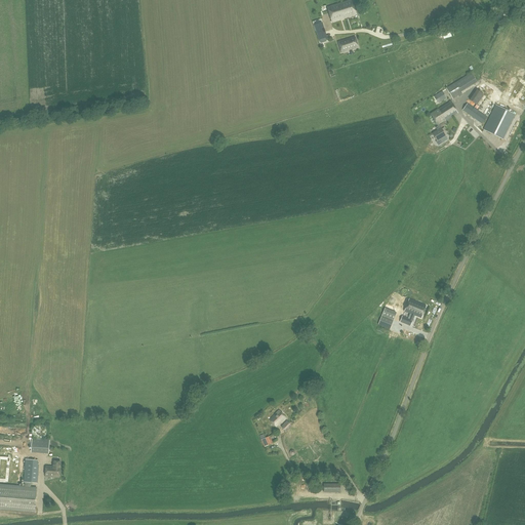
[(327,7),(331,23),(356,14),(352,0),(327,7)]
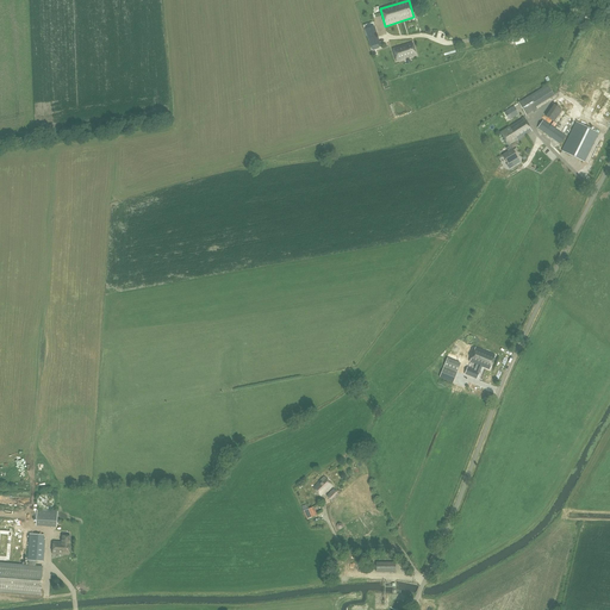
[(373,26),(365,30),(371,47),(379,44),(373,26)]
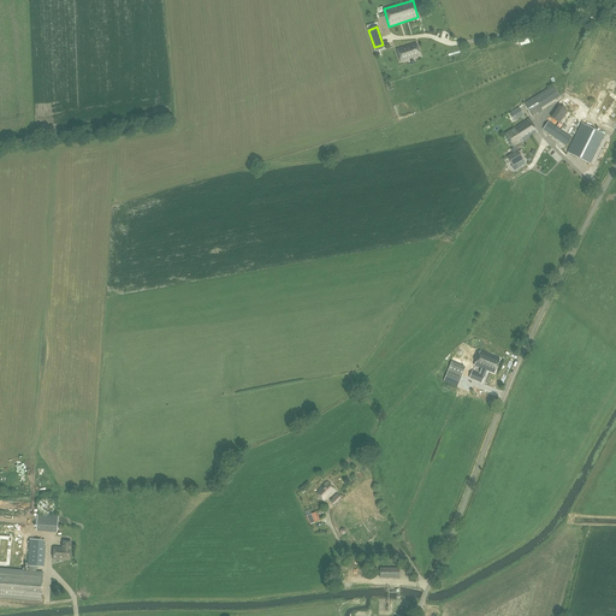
[(420,55),(416,42),(396,48),(401,61),(409,59),(409,58),(413,57),(413,58),(420,55)]
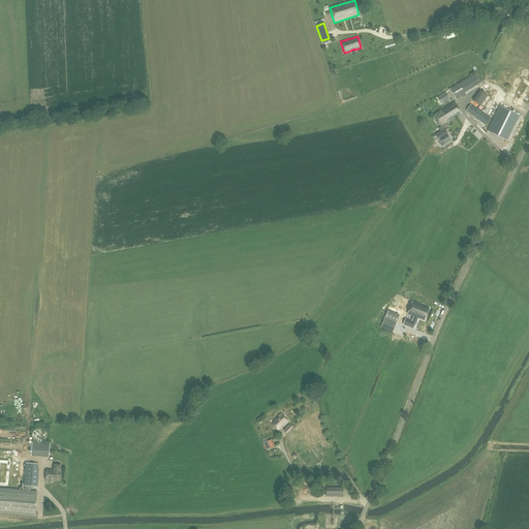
[(474,73),(449,89),(456,100),(465,95),(464,93),(480,83),(474,73)]
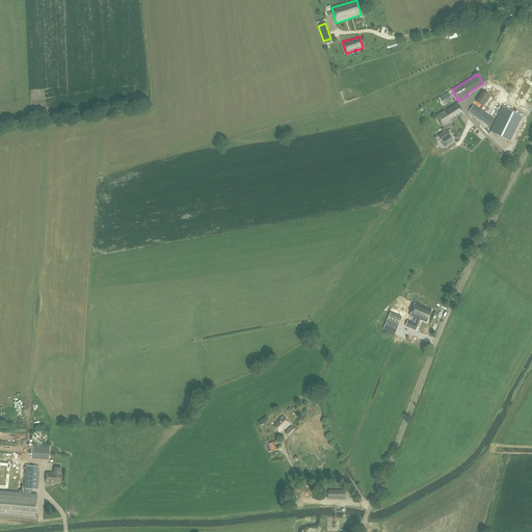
[(484,112),(494,99),(497,95),(486,87),(483,91),(469,112),(488,126),(493,118),(484,112)]
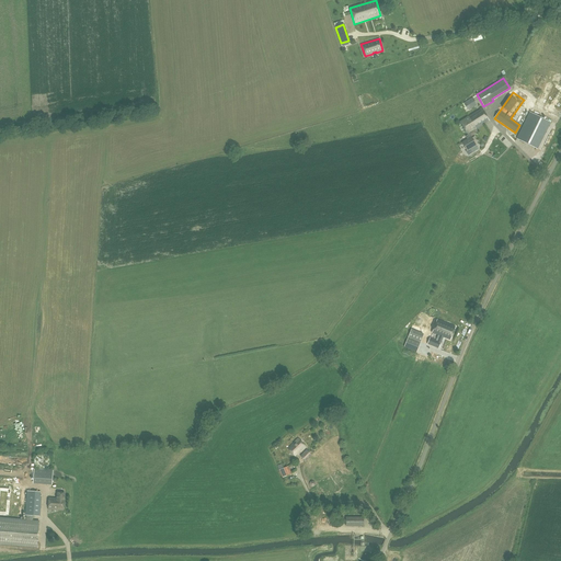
[(468,117),(460,122),(468,135),(465,137),(467,139),(461,142),(467,151),(477,146),(469,133),(476,128),(476,129),(489,121),(481,109),(480,110),(473,99),(461,106),(468,117)]
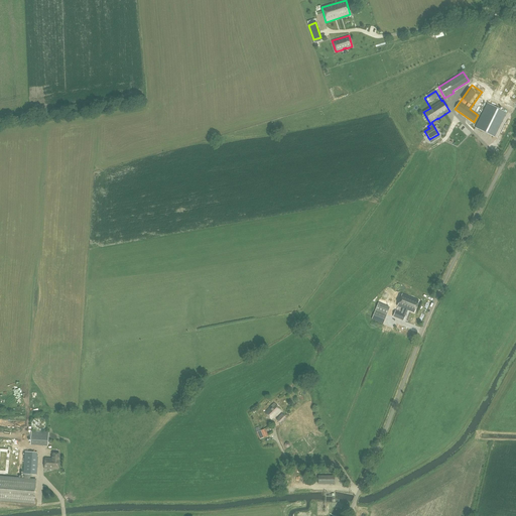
[(475,128),(494,137),(506,113),(487,103),(475,128)]
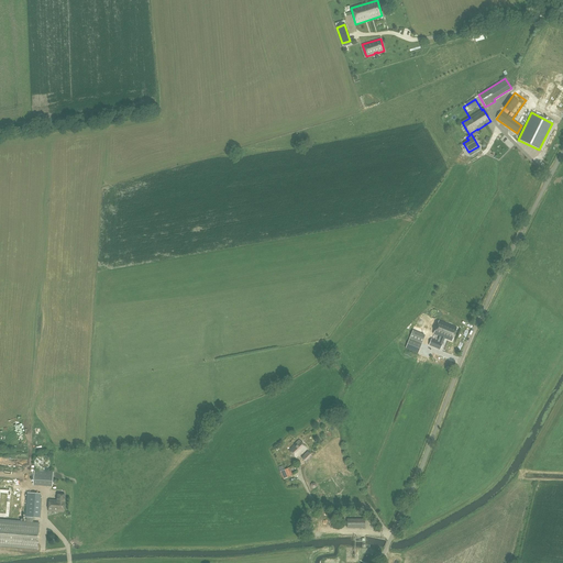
[(421,326),(420,328),(423,330),(429,319),(422,316),(418,324),(421,326)]
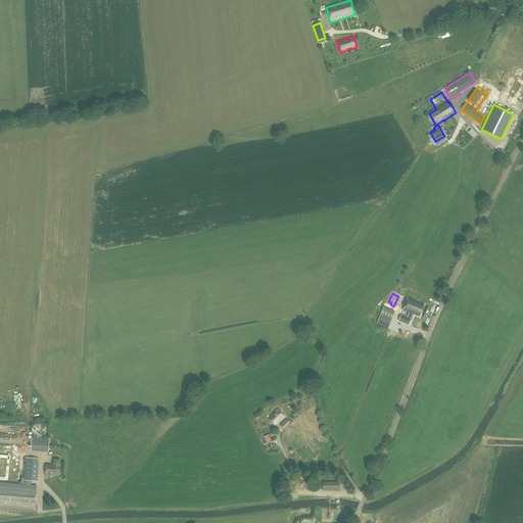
[(408,318),(400,315),(398,321),(409,325),(413,315),(420,318),(425,305),(408,298),(402,311),(410,314),(408,318)]
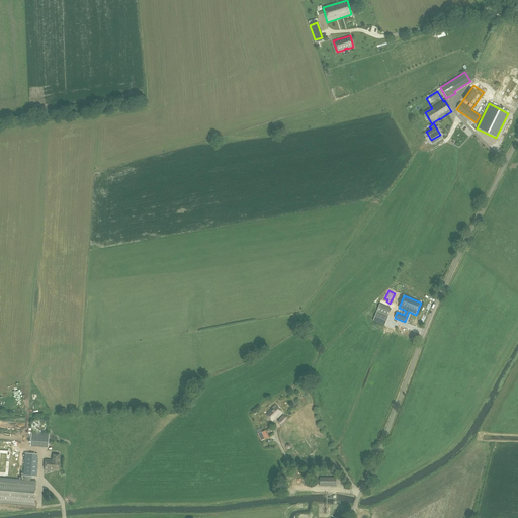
[(384,325),(387,318),(376,313),(373,320),(384,325)]
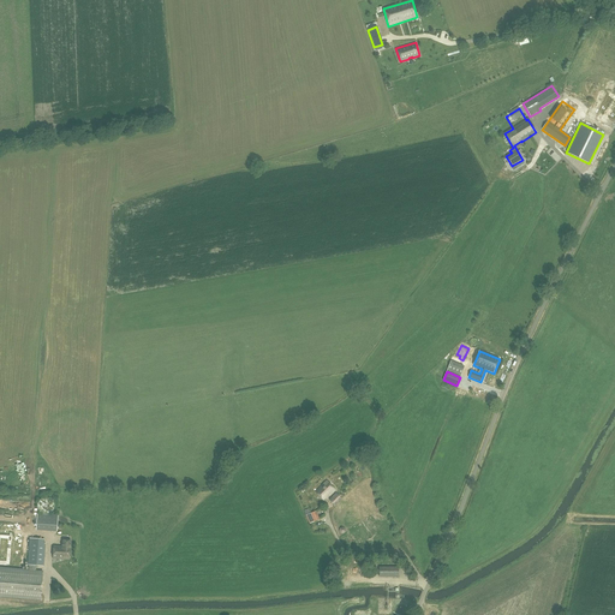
[(335,490),(327,481),(316,493),(323,501),(329,495),(330,496),(335,490)]
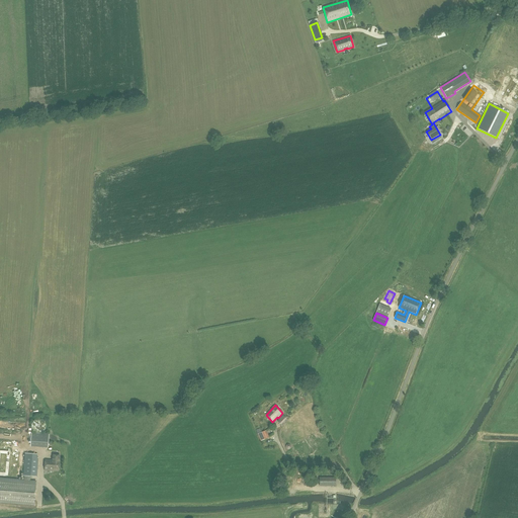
[(277,421),(282,426),(287,420),(283,416),(277,421)]
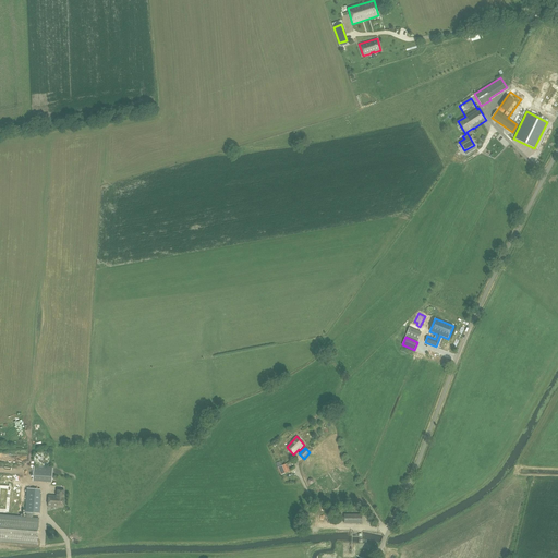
[(41,451),(38,452),(36,453),(35,455),(35,457),(34,458),(34,460),(35,462),(35,463),(36,464),(37,465),(39,466),(41,468),(44,468),(46,466),(47,465),(49,463),(49,462),(50,459),(49,458),(49,456),(48,455),(47,452),(45,451),(41,451)]
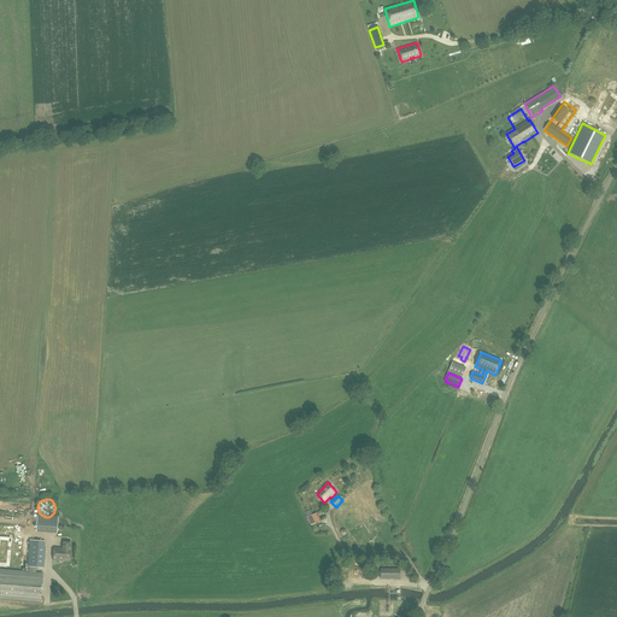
[(37,516),(36,533),(54,534),(57,518),(37,516)]
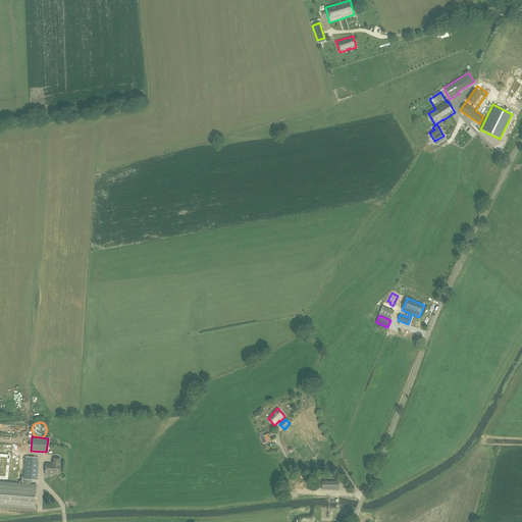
[(23,479),(24,479),(23,483),(0,481),(0,507),(35,510),(37,484),(31,484),(31,480),(37,480),(39,462),(38,462),(38,458),(25,457),(23,479)]
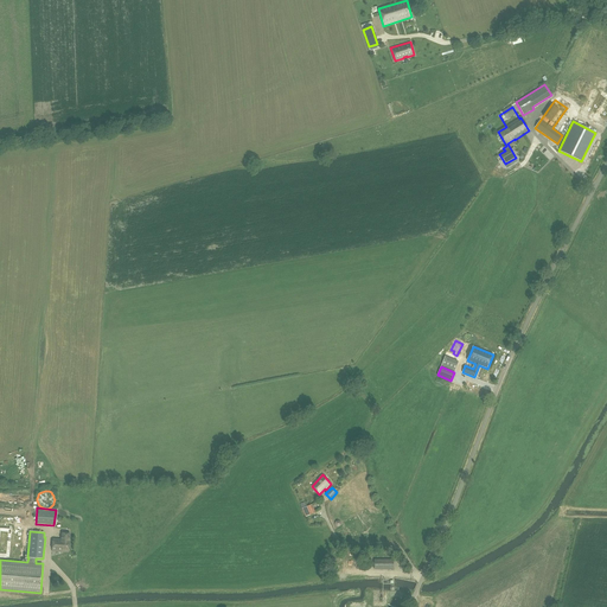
[(52,551),(69,553),(70,534),(62,534),(62,540),(53,538),(52,551)]
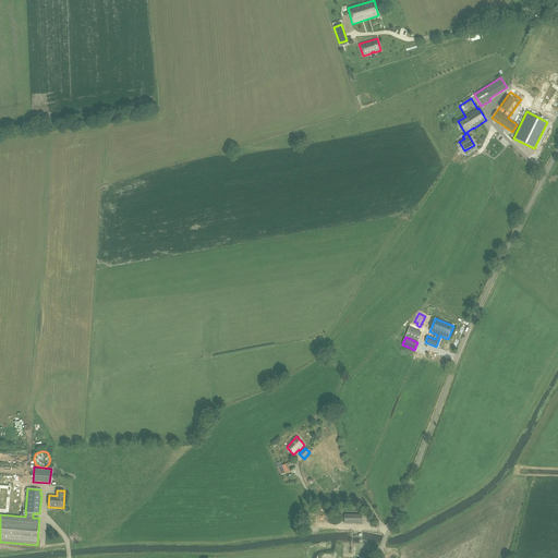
[(362,523),(362,514),(344,514),(344,523),(362,523)]
